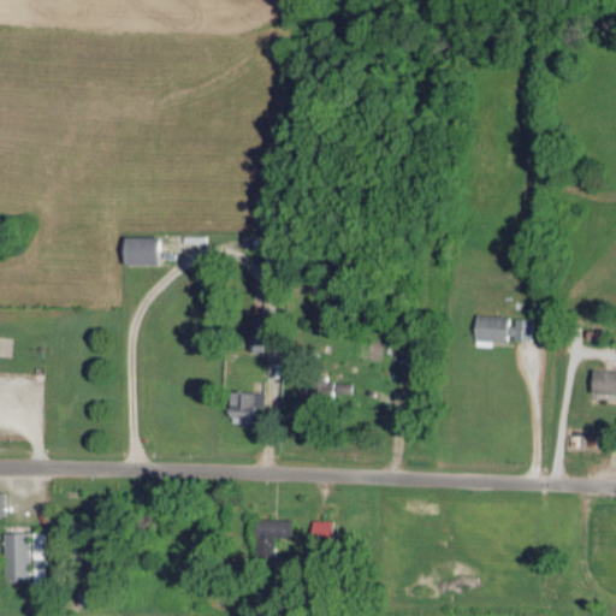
[(155,235),(120,235),(120,262),(155,261),(155,235)]
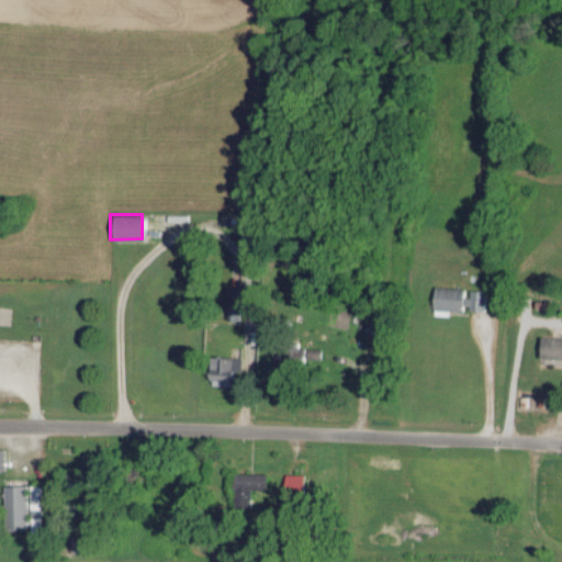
[(433,310),(485,308),(485,288),(431,289),(433,310)]
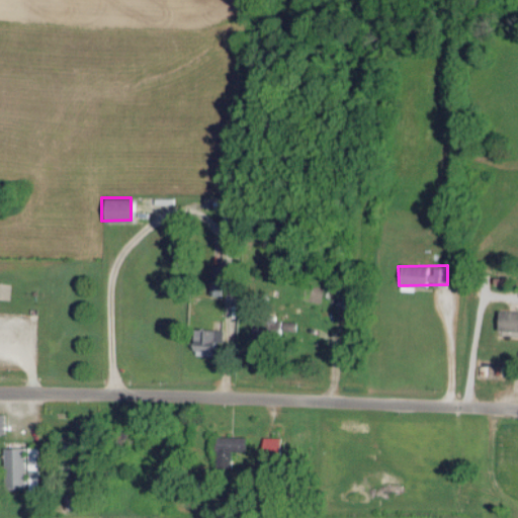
[(517,310),(496,310),(495,329),(517,329),(517,310)]
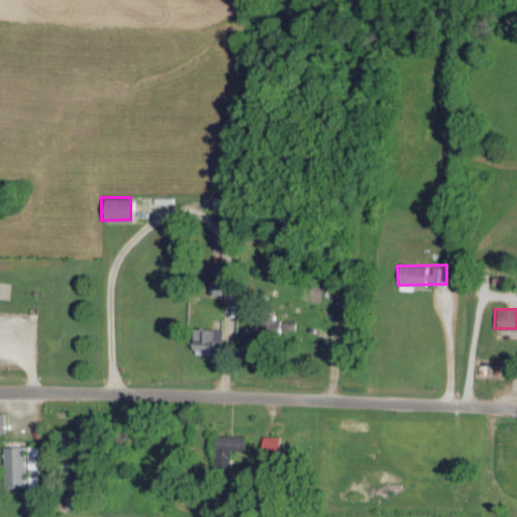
[(191,350),(219,351),(220,328),(191,327),(191,350)]
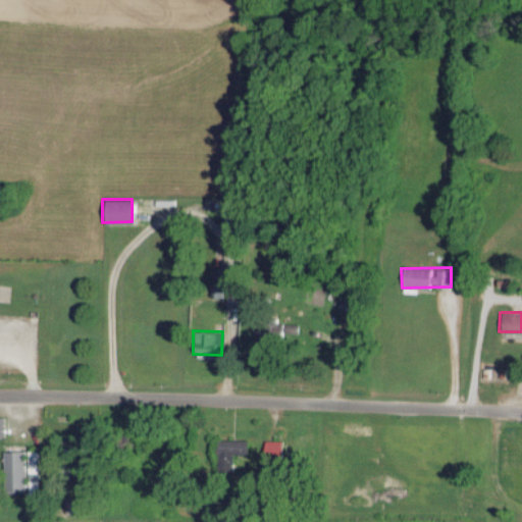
[(230,467),(230,453),(247,453),(246,438),(215,439),(215,467),(230,467)]
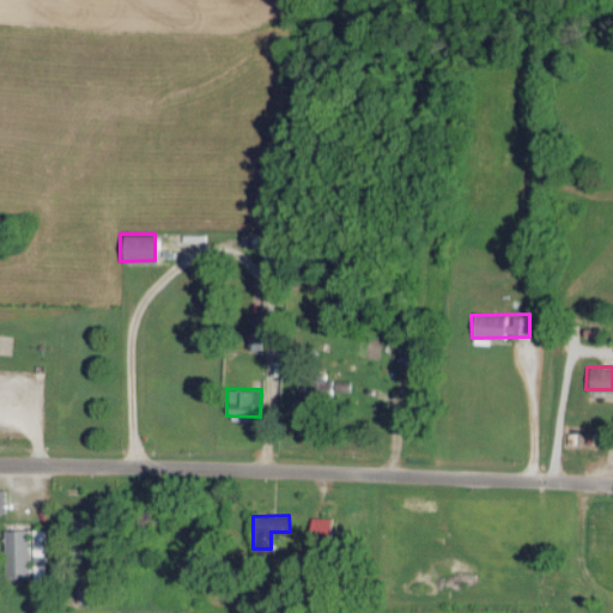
[(329,517),(309,516),(308,534),(328,535),(329,517)]
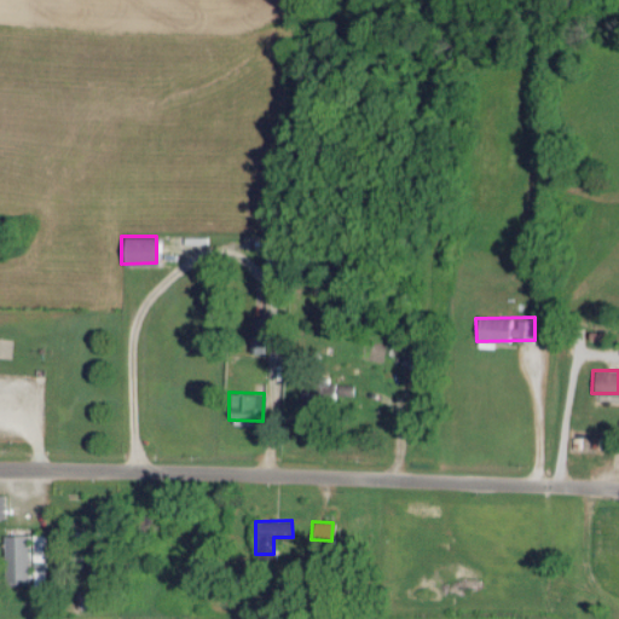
[(27,582),(25,534),(1,534),(3,583),(27,582)]
